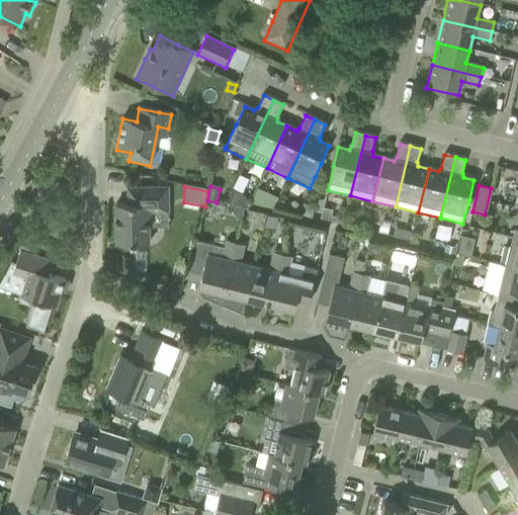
[(127,189),(127,205),(115,205),(116,245),(149,245),(149,223),(153,223),(153,213),(168,213),(167,188),(127,189)]
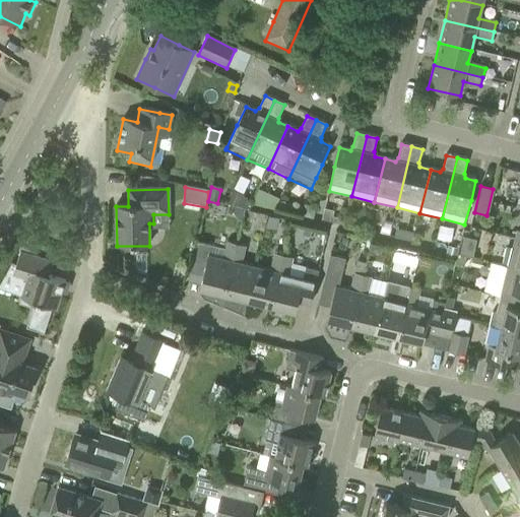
[(233,191),(225,205),(238,208),(244,196),(233,191)]
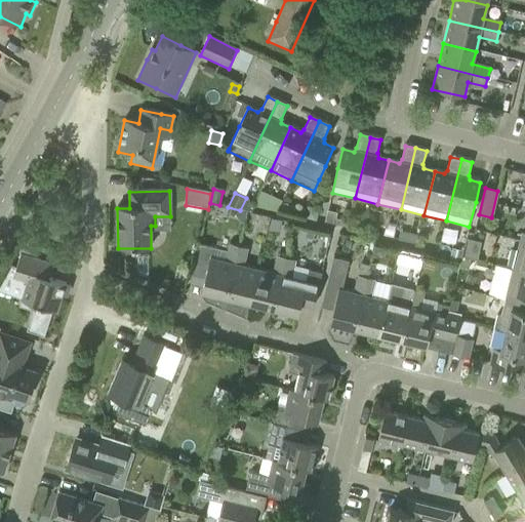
[(260,193),(254,206),(267,209),(270,204),(267,195),(260,193)]
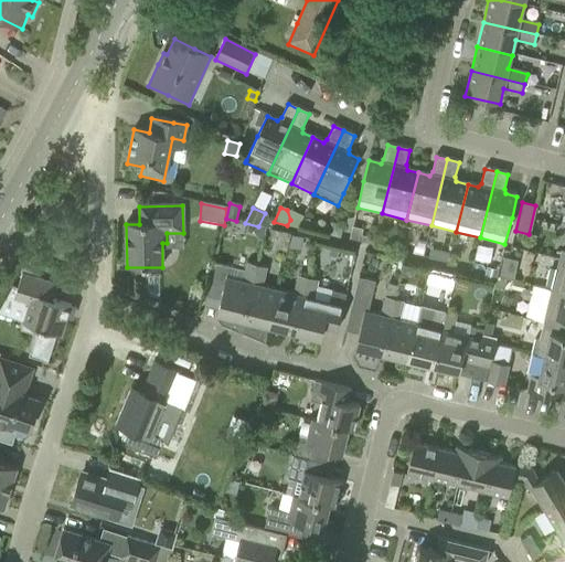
[(331,223),(328,235),(340,239),(343,225),(331,223)]
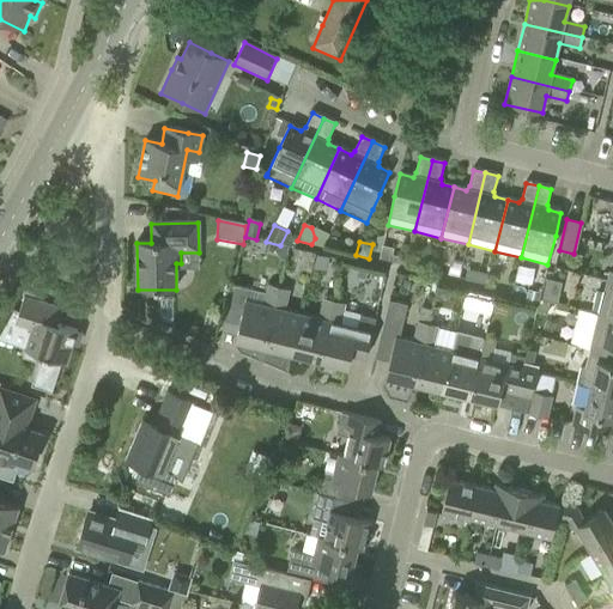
[(466,270),(463,280),(484,286),(486,276),(466,270)]
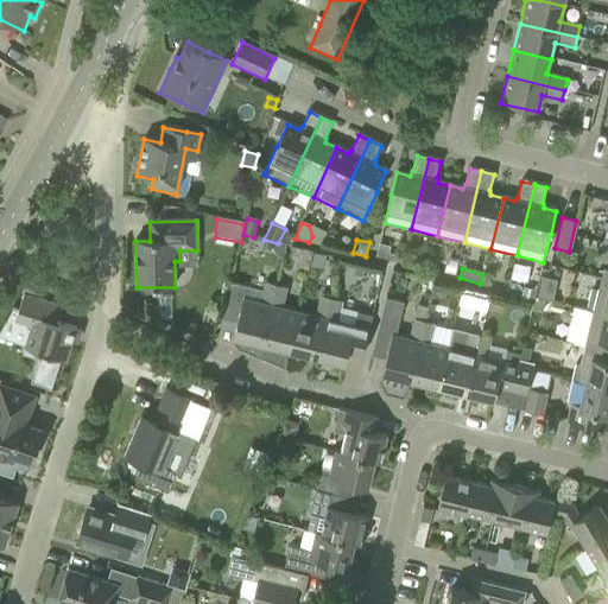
[(435,283),(432,296),(444,298),(448,285),(435,283)]
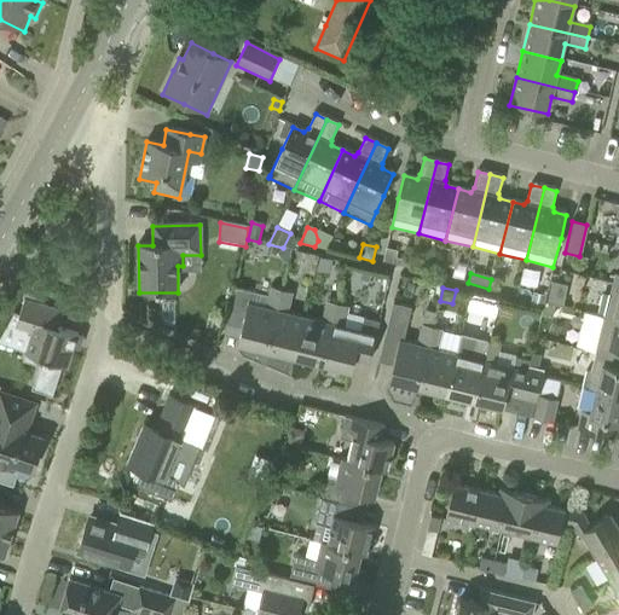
[(237,344),(266,352),(282,291),(271,289),(268,299),(235,290),(232,303),(247,306),(243,320),(237,344)]
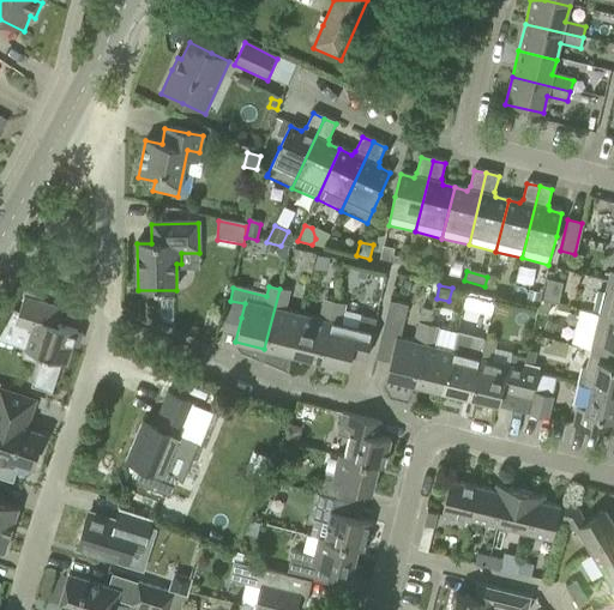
[(264,349),(292,355),(302,316),(284,312),(289,291),(280,289),(264,349)]
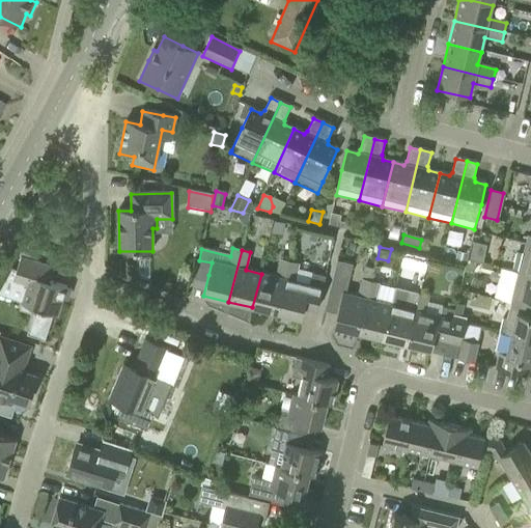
[(457,253),(454,265),(465,268),(467,261),(468,256),(457,253)]
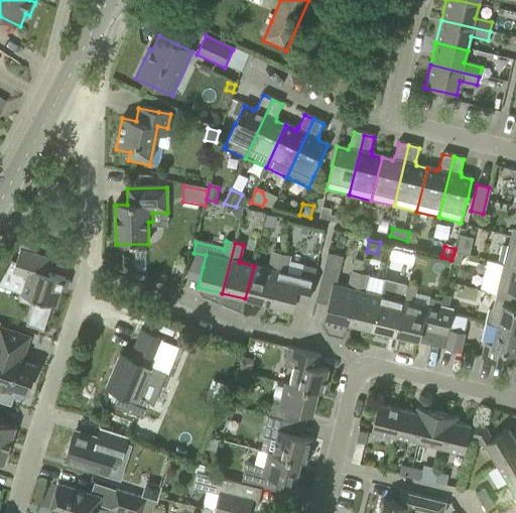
[(20,265),(15,277),(26,281),(21,296),(22,296),(20,300),(32,304),(33,304),(26,327),(43,332),(51,306),(55,307),(65,280),(47,274),(51,261),(28,254),(20,251),(16,263),(20,265)]
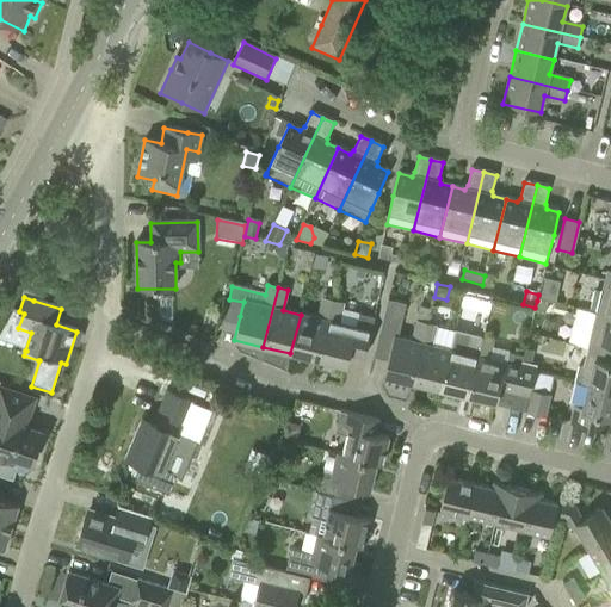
[(290,353),(319,360),(333,301),(322,298),(318,319),(301,315),(290,353)]
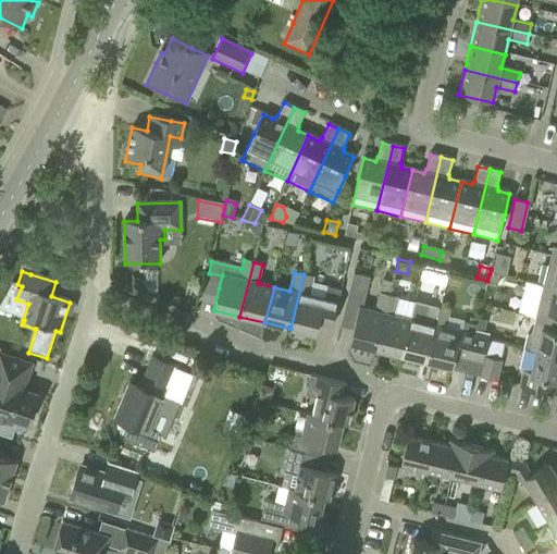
[(304,274),(291,329),(317,335),(319,324),(332,327),(342,291),(327,287),(324,299),(309,295),(313,278),(304,274)]
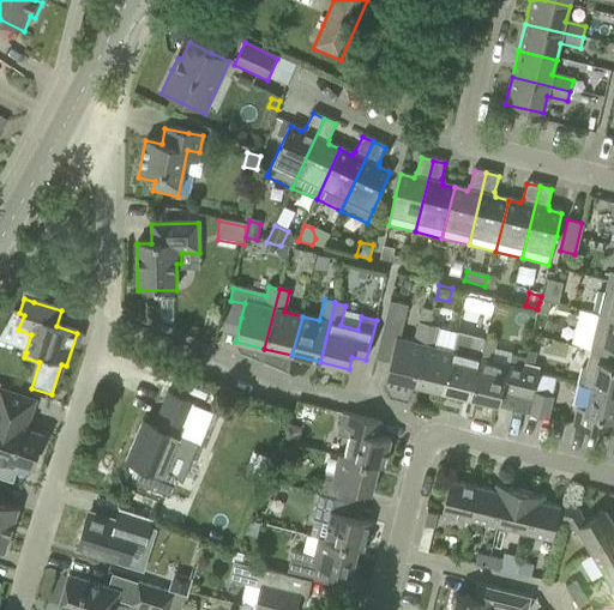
[(479,302),(476,312),(485,314),(491,315),(493,306),(479,302)]
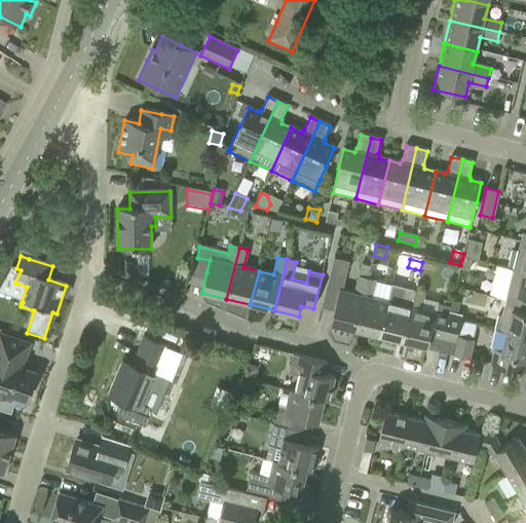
[(460,265),(459,270),(467,272),(471,261),(462,259),(460,265)]
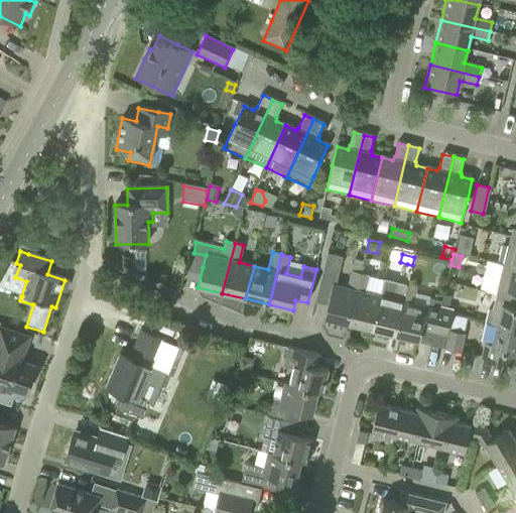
[(327,255),(319,287),(319,288),(320,286),(332,289),(325,318),(349,324),(361,274),(364,262),(355,260),(348,289),(333,285),(334,282),(337,282),(343,259),(327,255)]
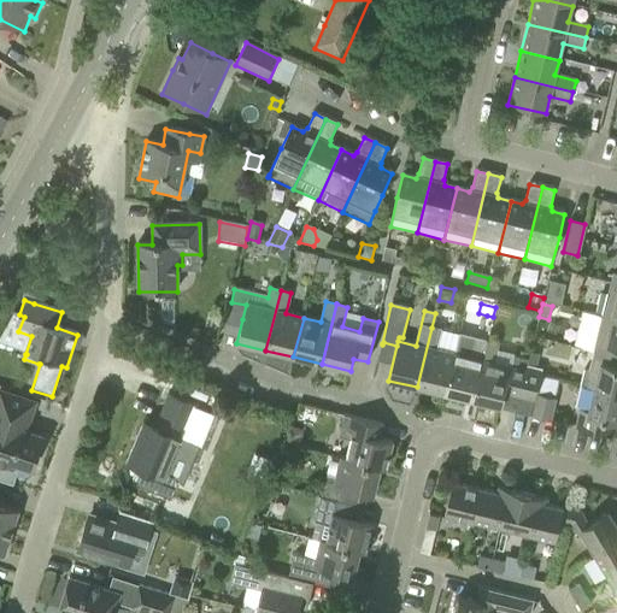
[(616,322),(611,320),(582,313),(573,348),(594,353),(592,363),(600,364),(600,363),(616,366),(616,322)]
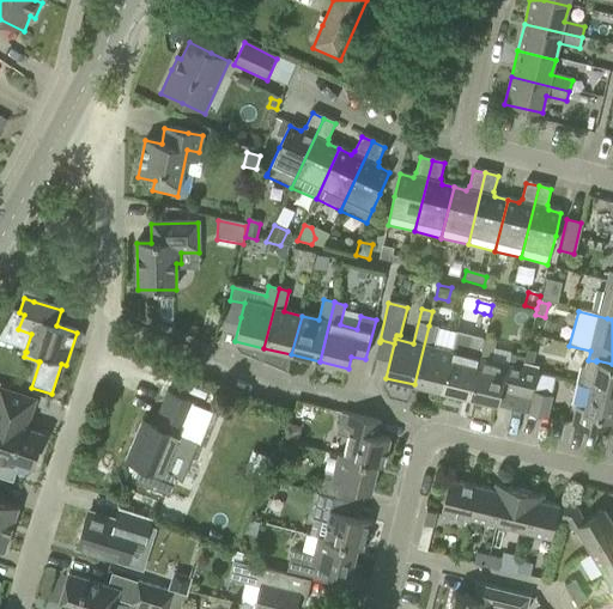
[(414,384),(442,391),(456,335),(455,335),(438,332),(439,328),(429,326),(414,384)]
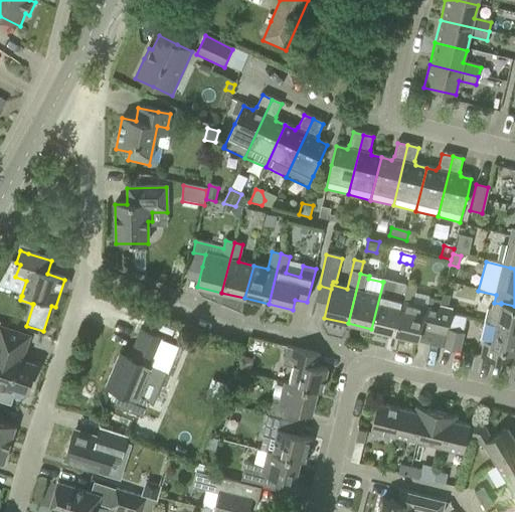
[(371,329),(394,335),(406,285),(398,283),(383,280),(382,280),(382,282),(383,282),(371,329)]
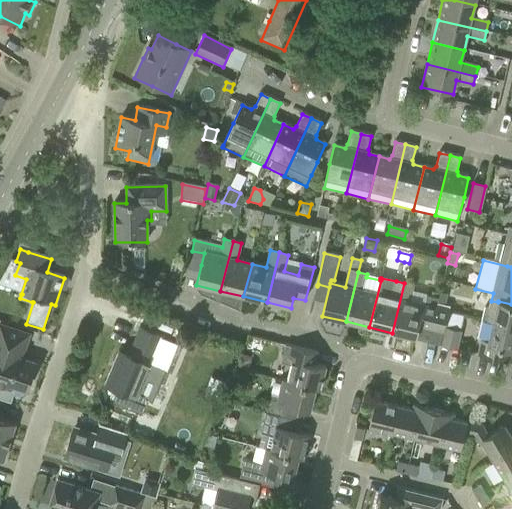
[(431,330),(437,304),(438,301),(428,298),(428,296),(411,293),(413,285),(404,283),(392,333),(416,339),(419,327),(431,330)]
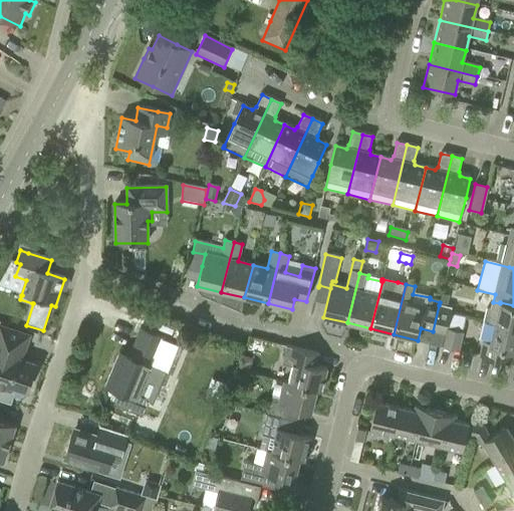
[(513,305),(500,302),(500,303),(493,302),(491,310),(487,309),(483,322),(513,329),(513,305)]
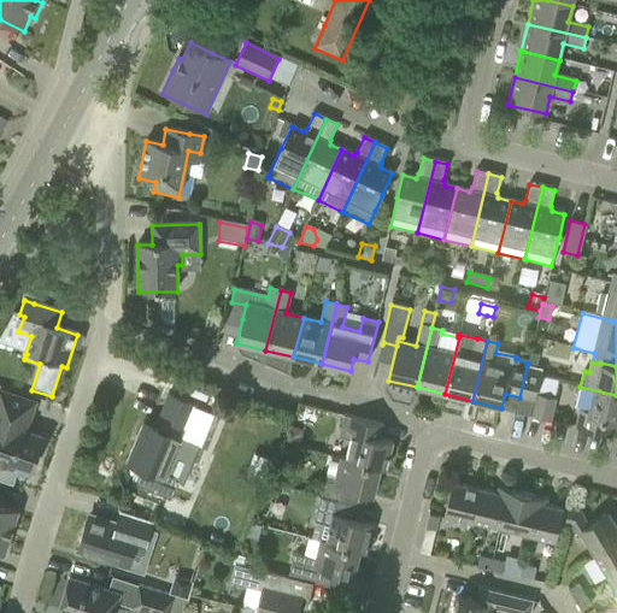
[(534,401),(535,396),(541,370),(527,366),(519,398),(534,401)]
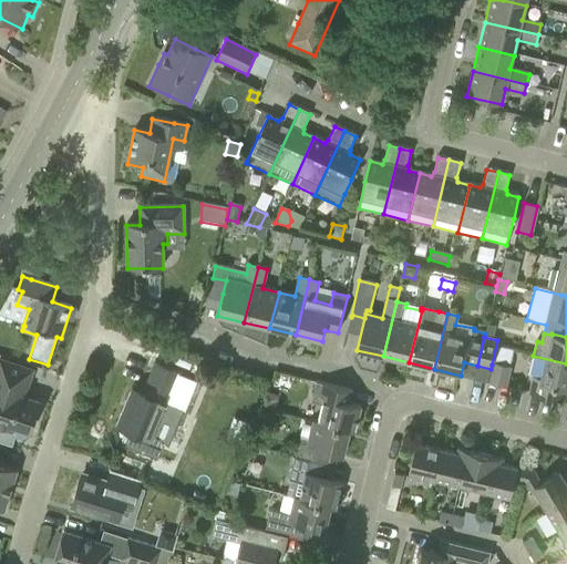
[(566,363),(533,356),(528,376),(534,378),(529,395),(557,401),(560,388),(566,389),(566,363)]
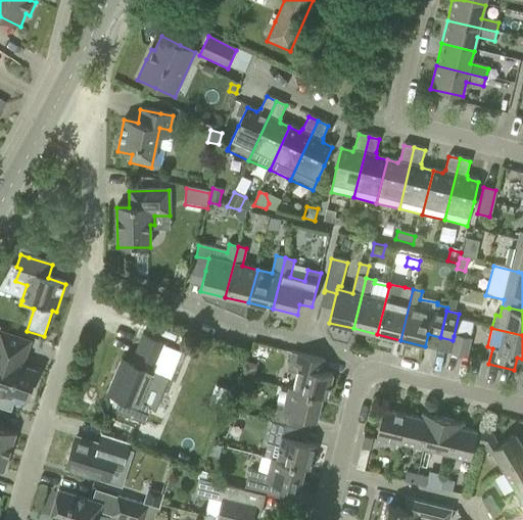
[(11,394),(28,399),(36,372),(21,367),(29,343),(0,333),(0,394),(10,398),(11,394)]
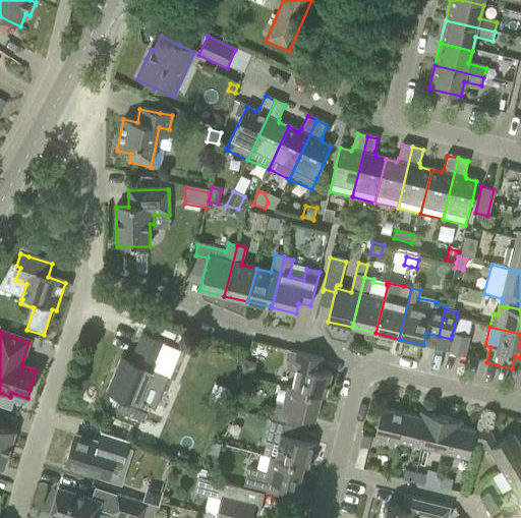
[(121,358),(107,392),(138,405),(157,362),(165,344),(142,334),(130,362),(121,358)]
